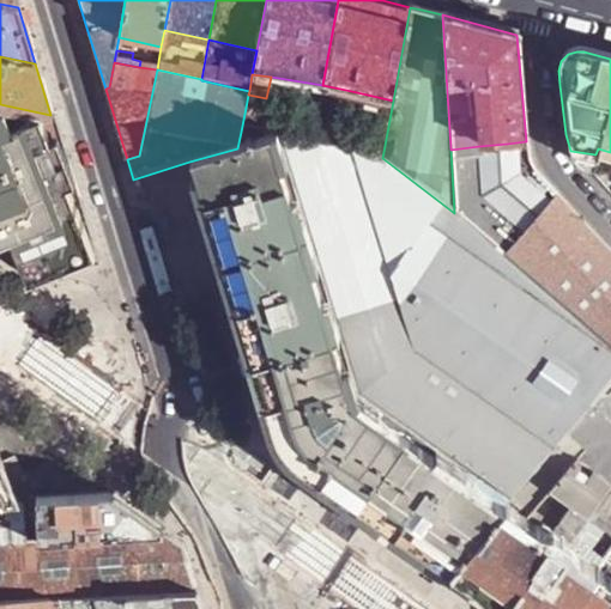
[(377,97),(351,91),(348,105),(374,111),(377,97)]
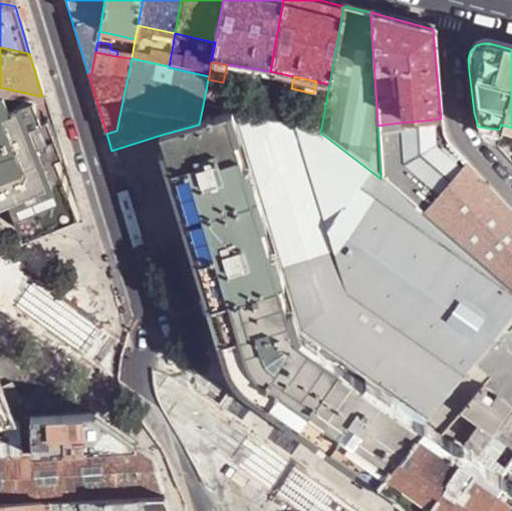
[(0,215),(33,239),(79,219),(42,96),(0,87),(0,215)]
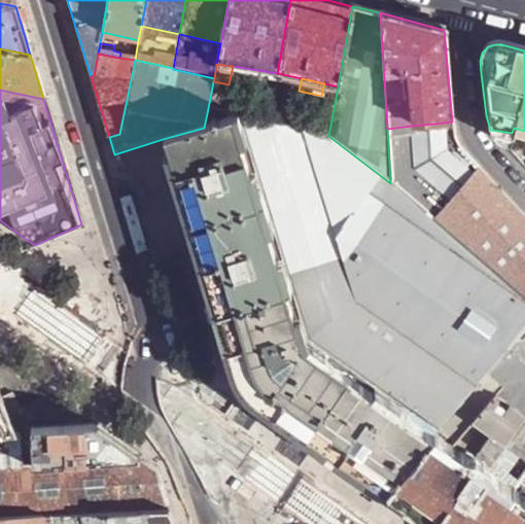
[(216,94),(211,93),(207,113),(212,114),(216,94)]
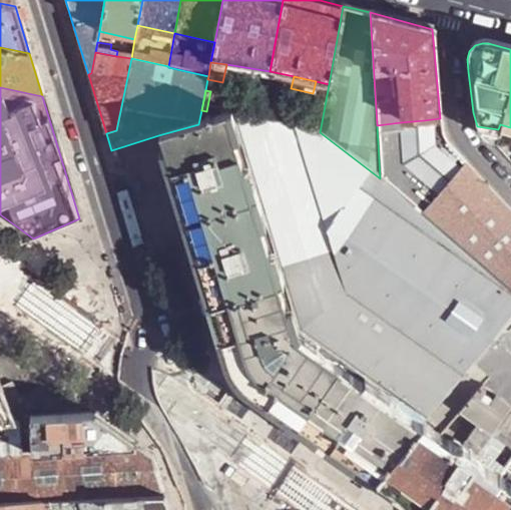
[(235,376),(246,389),(376,479),(421,426),(293,335),(225,115),(206,111),(201,110),(198,124),(158,135),(224,353),(227,362),(235,376)]
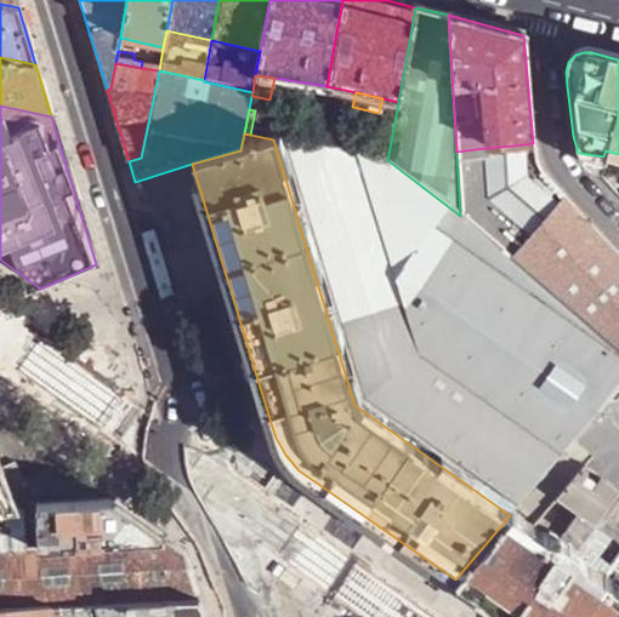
[(317,147),(273,140),(355,405),(510,515),(511,514),(535,486),(618,387),(618,354),(460,216),(387,160),(317,147)]
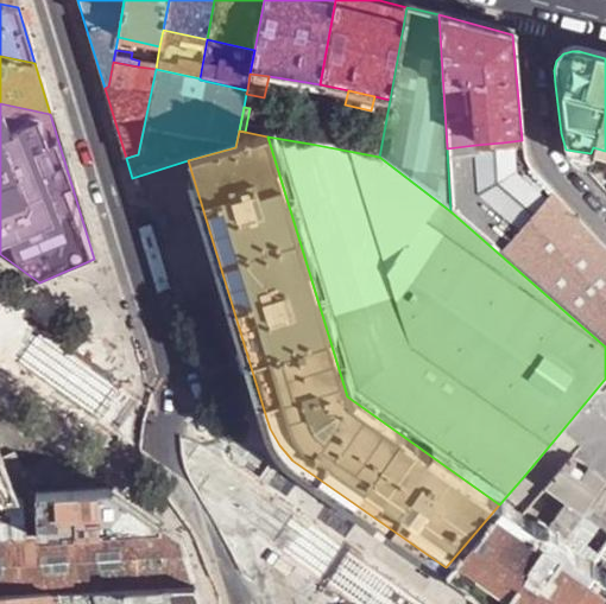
[(525,158),(522,140),(503,142),(521,197),(532,215),(519,230),(475,201),(475,145),(447,148),(450,211),(605,347),(605,252),(535,176),(525,158)]
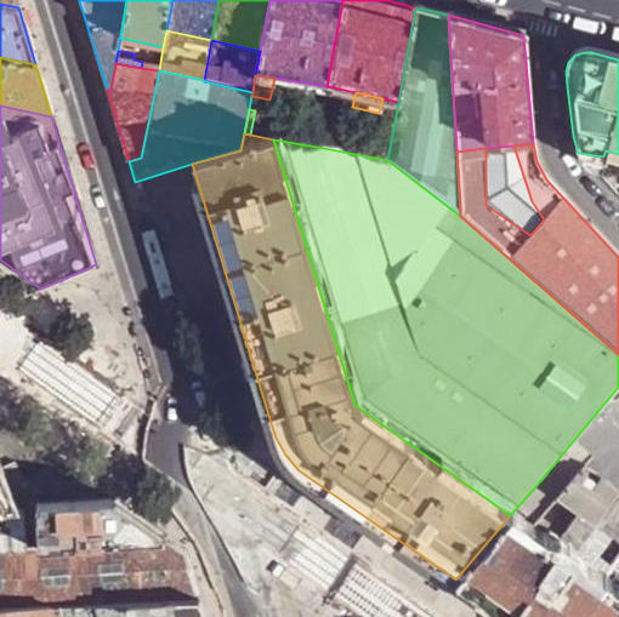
[(10,461),(0,468),(0,472),(7,487),(17,481),(18,480),(10,461)]
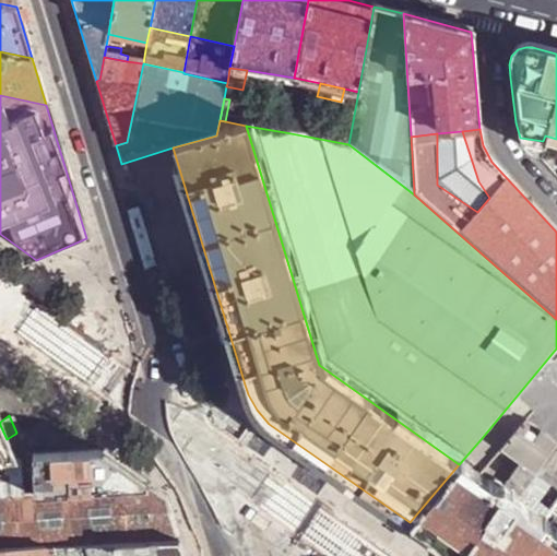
[(556,444),(525,422),(500,451),(520,465),(535,476),(556,491),(556,444)]
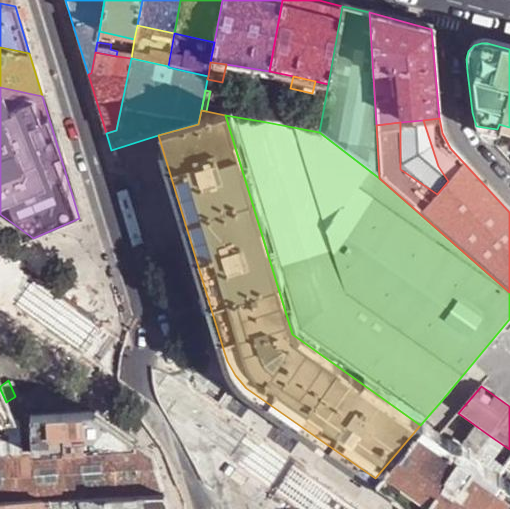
[(0,419),(13,418),(6,402),(0,389),(0,419)]
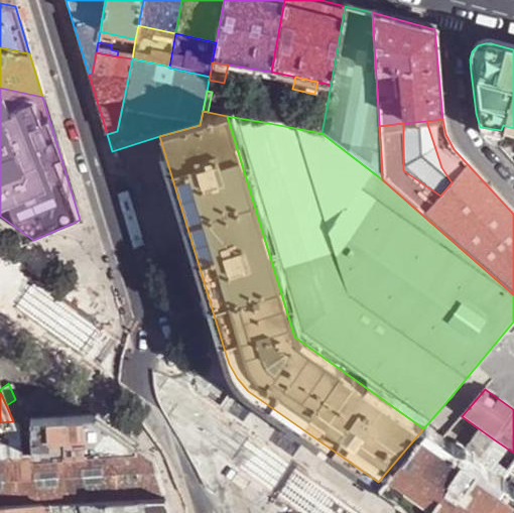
[(17,421),(22,421),(14,400),(6,405),(13,421),(17,421)]
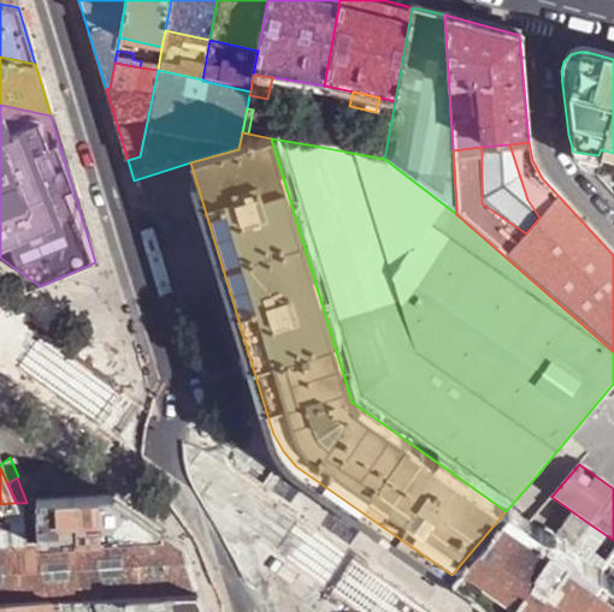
[(161,532),(111,497),(34,503),(37,544),(99,539),(158,533),(161,532)]
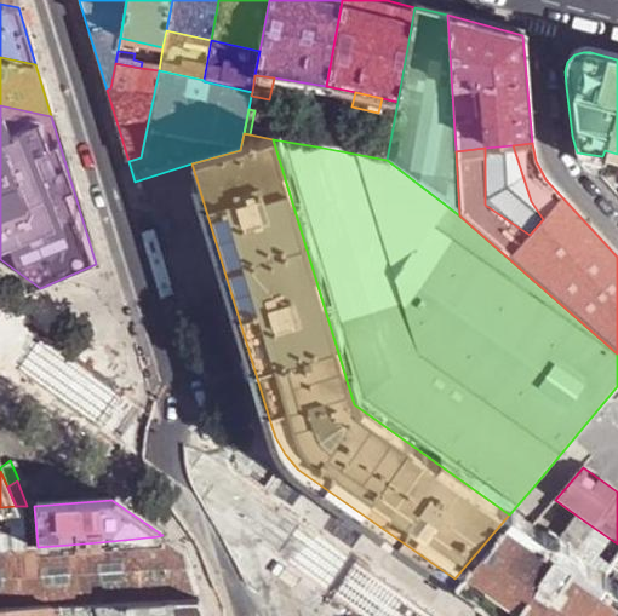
[(0,550),(24,548),(21,506),(16,506),(0,507),(0,550)]
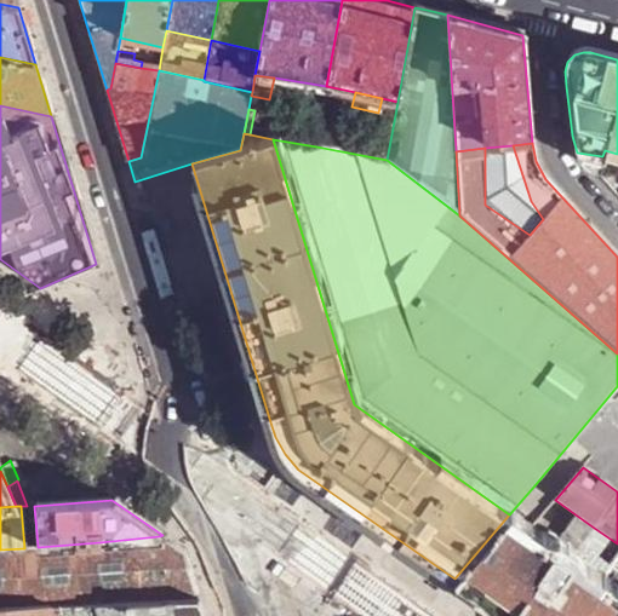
[(509,514),(455,579),(508,615),(577,615),(605,579),(583,564),(585,560),(576,553),(594,528),(577,516),(559,541),(548,534),(545,537),(510,513),(509,514)]
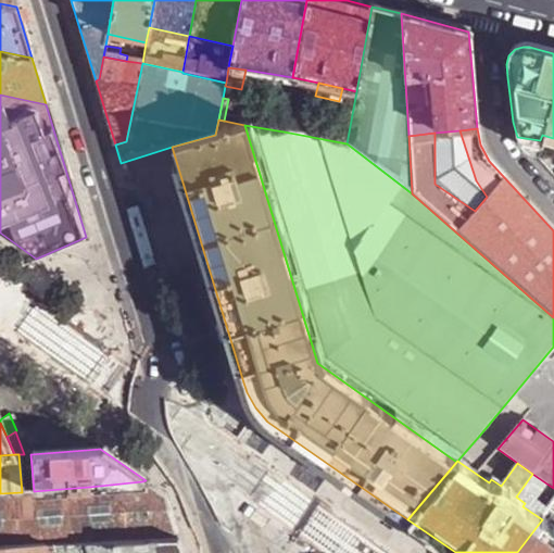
[(0,548),(43,544),(176,536),(164,494),(146,480),(142,481),(89,487),(34,491),(22,492),(0,493),(0,548)]
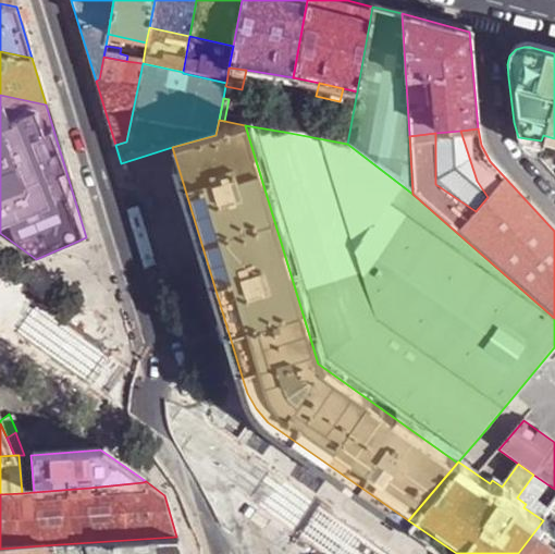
[(554,553),(554,502),(543,520),(518,553),(554,553)]
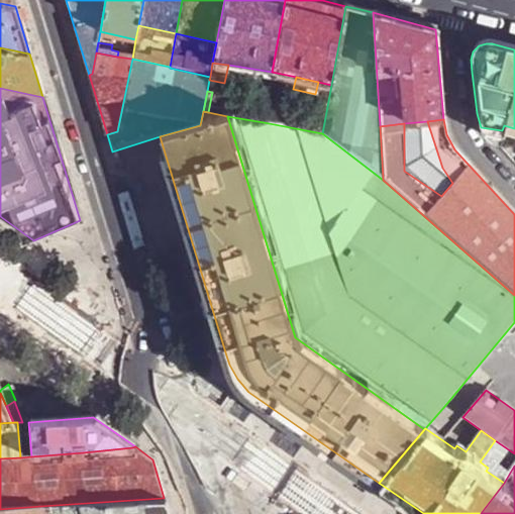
[(168,513),(164,498),(40,506),(43,513),(168,513)]
